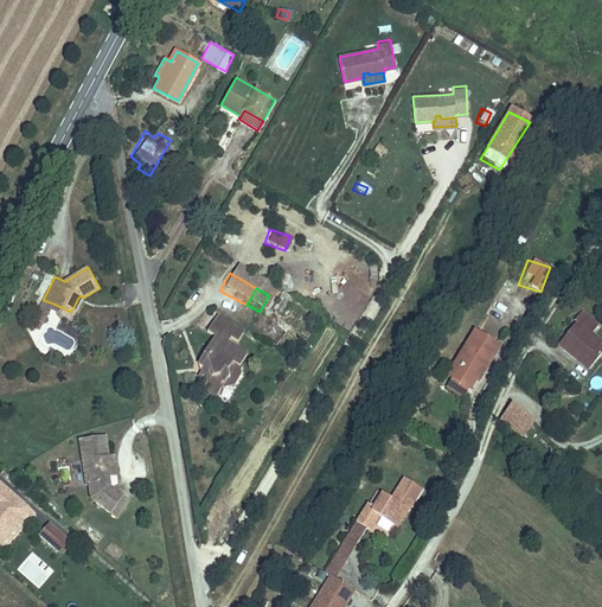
[(71,320),(83,298),(82,295),(78,298),(71,312),(53,304),(51,310),(71,320)]
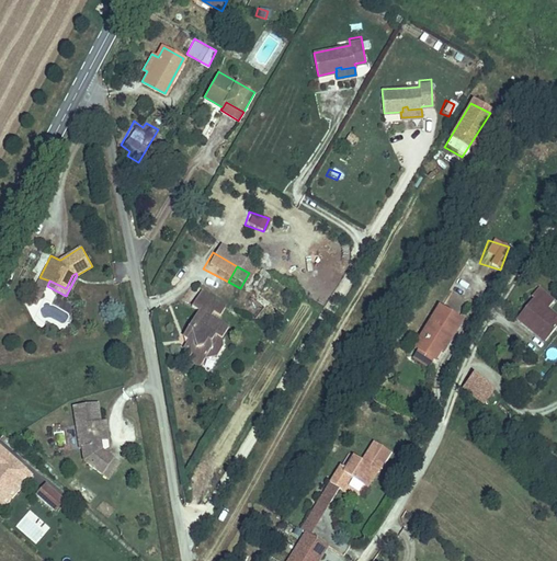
[(518,312),(534,327),(541,320),(553,329),(556,323),(556,309),(549,302),(556,296),(540,282),(533,290),(535,293),(518,312)]
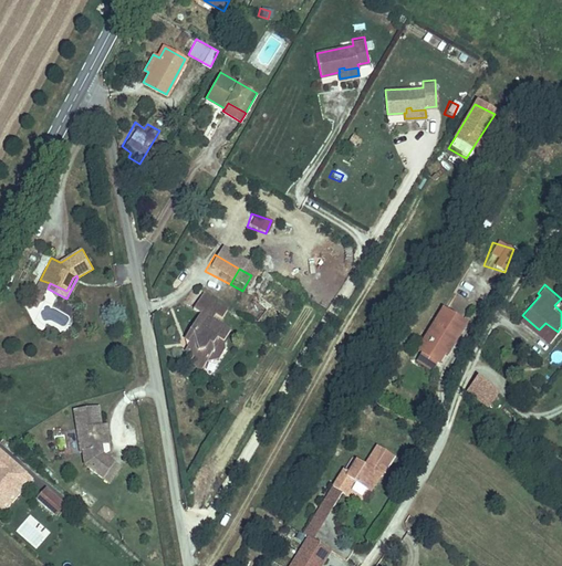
[(214,345),(221,349),(227,338),(208,327),(211,321),(219,324),(224,316),(198,302),(189,316),(197,322),(181,347),(188,350),(194,353),(195,357),(195,362),(189,368),(186,376),(198,383),(204,371),(209,363),(207,357),(214,345)]
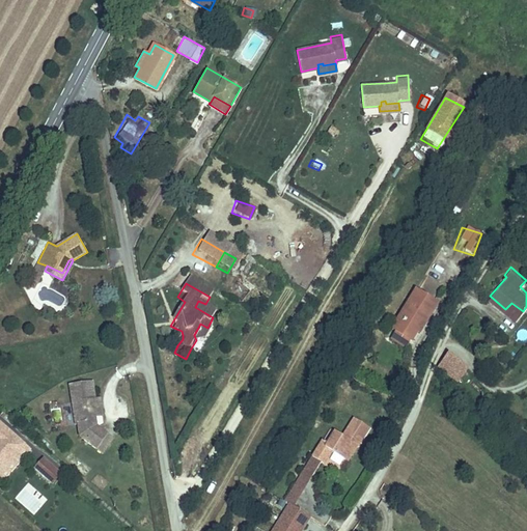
[(240,300),(246,289),(238,285),(232,295),(240,300)]
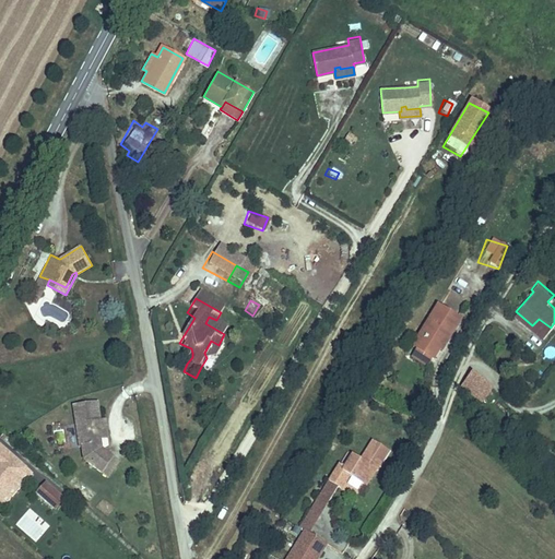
[(427,336),(418,351),(433,359),(443,344),(446,345),(463,319),(439,305),(422,332),(427,336)]
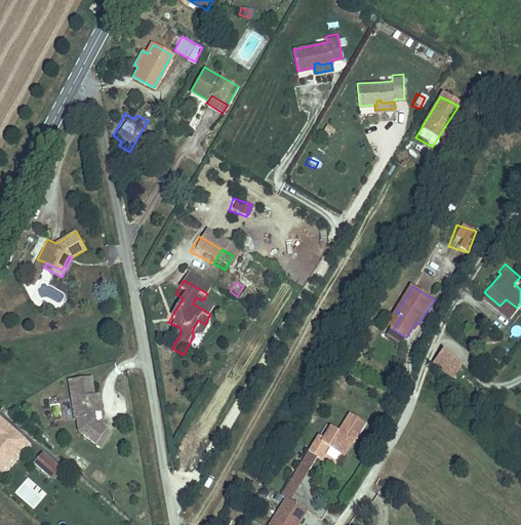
[(506,299),(499,306),(511,315),(517,308),(506,299)]
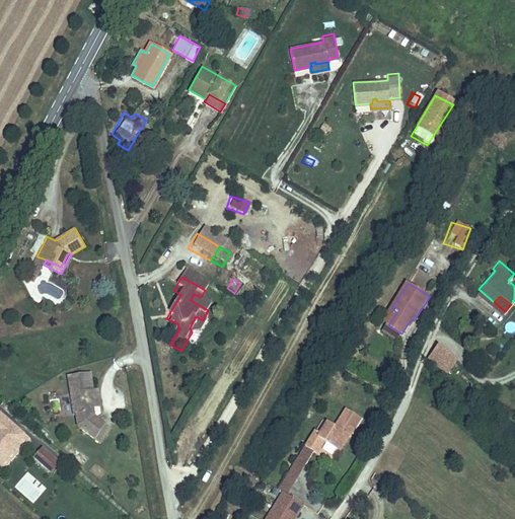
[(382,321),(388,325),(396,312),(391,308),(382,321)]
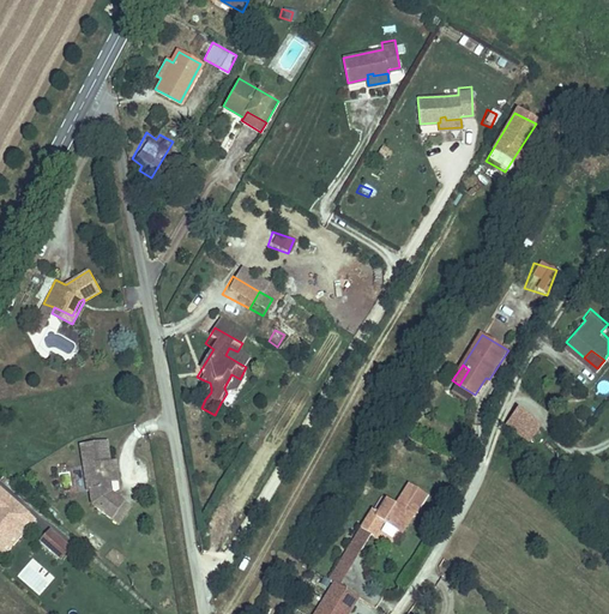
[(234,399),(240,389),(239,381),(240,379),(231,374),(224,387),(227,393),(221,403),(234,399)]
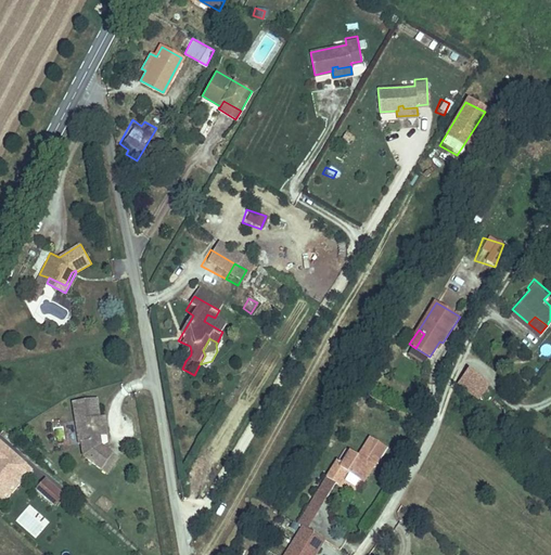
[(191,355),(191,350),(190,346),(184,344),(178,340),(182,369),(186,361),(191,355)]
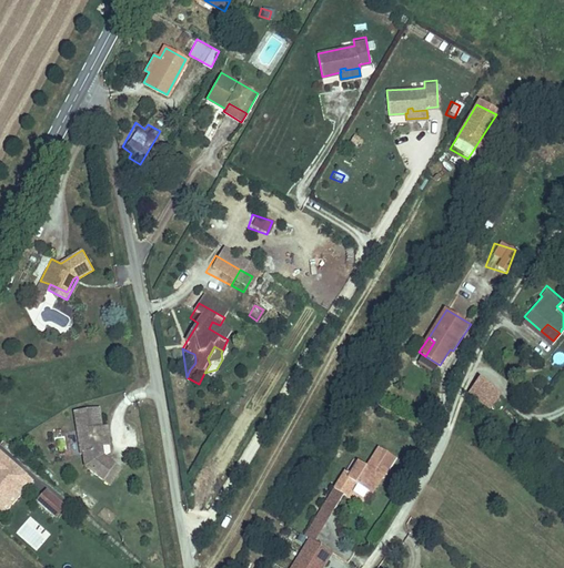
[(471,388),(492,404),(493,402),(501,391),(481,376),(471,388)]
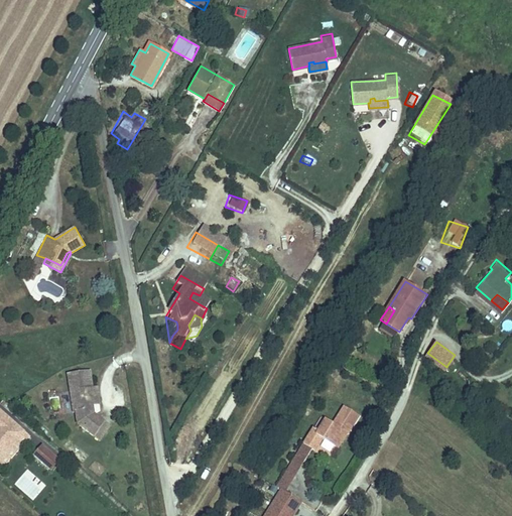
[(93,388),(91,371),(69,374),(75,412),(77,411),(79,423),(101,439),(111,425),(95,413),(93,404),(91,389),(94,388),(93,388)]
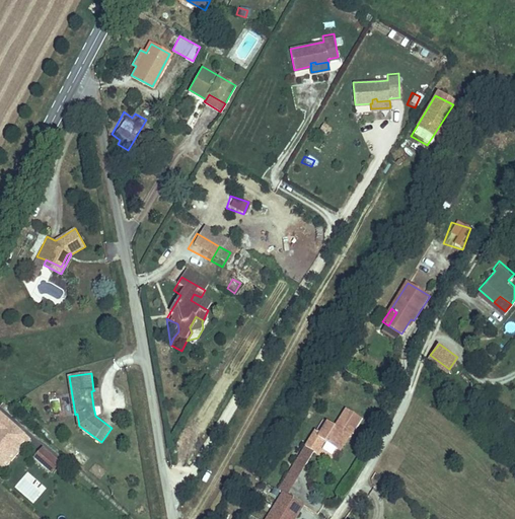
[(91,391),(93,406),(100,405),(98,389),(93,390),(94,390),(91,391)]
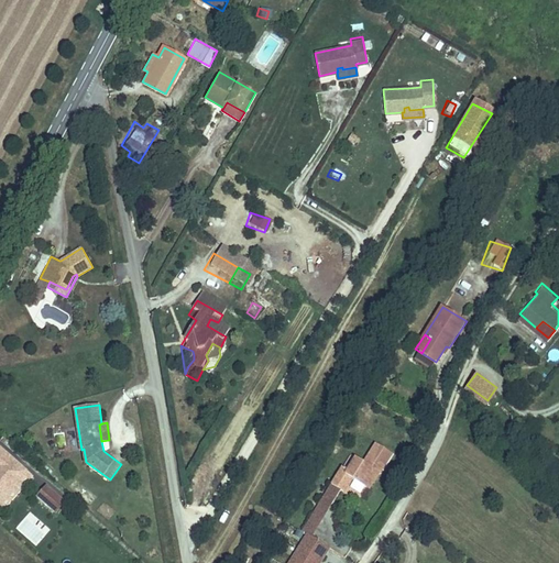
[(0,503),(1,504),(29,470),(0,444),(0,503)]
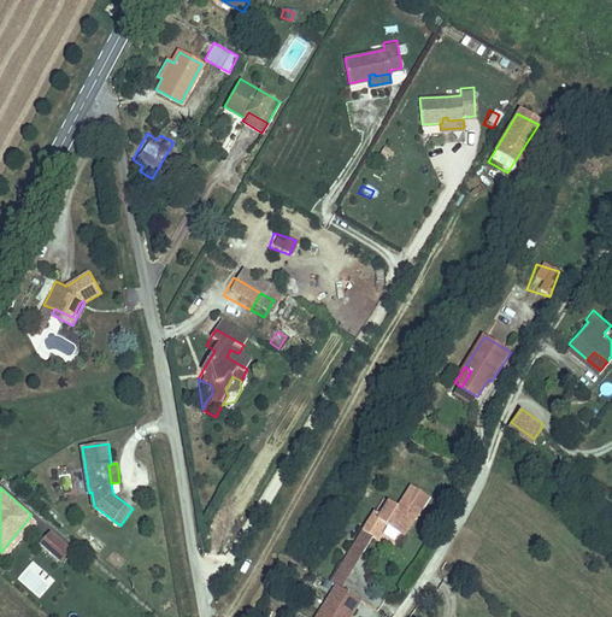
[(371,516),(349,550),(358,556),(369,540),(372,542),(382,528),(396,538),(409,521),(413,523),(428,503),(411,491),(396,511),(388,505),(378,518),(371,516)]
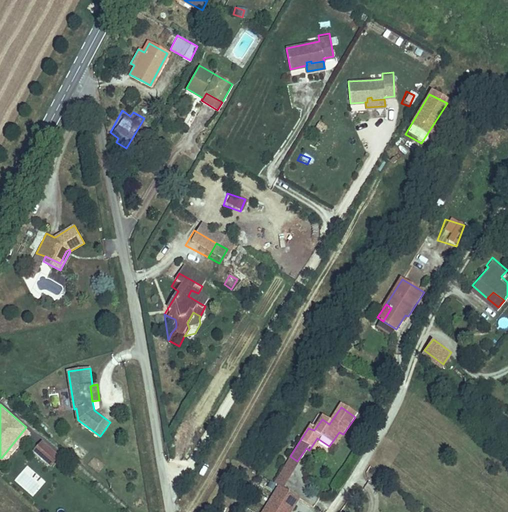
[(9,465),(34,434),(26,427),(1,458),(9,465)]
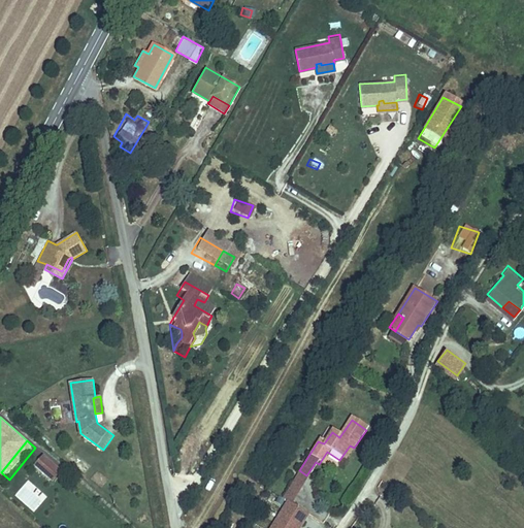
[(62,468),(45,454),(38,463),(55,477),(62,468)]
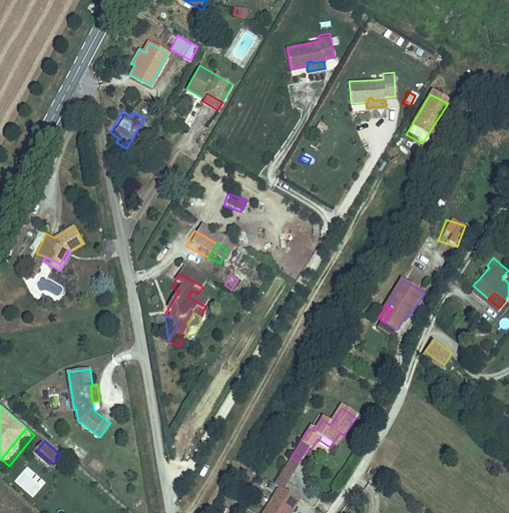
[(291,457),(272,486),(275,488),(280,491),(298,462),(291,457)]
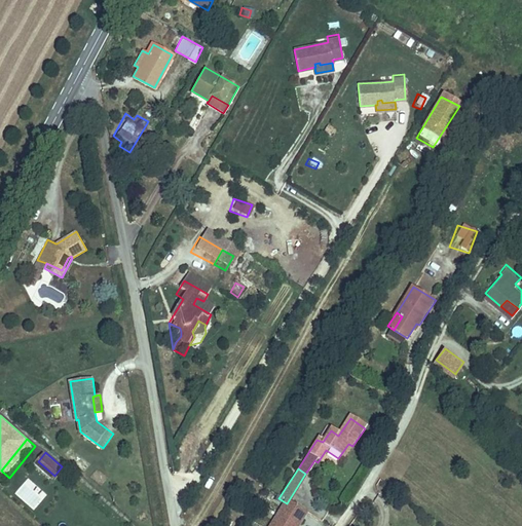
[(296,525),(303,514),(287,503),(282,500),(264,525),(296,525)]
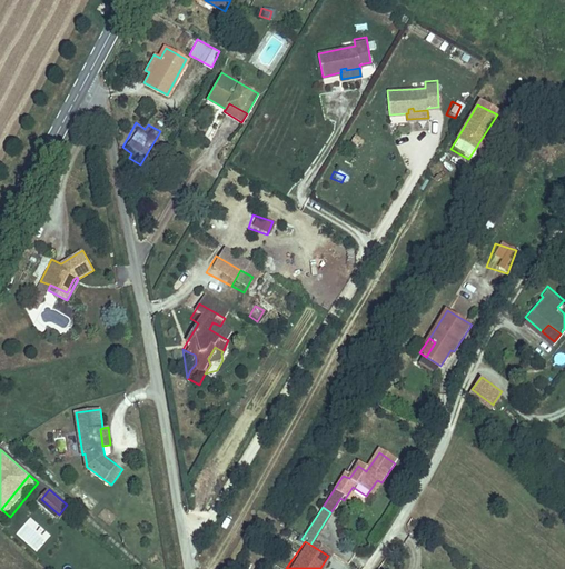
[(338,568),(340,568),(344,563),(330,556),(327,562),(338,568)]
